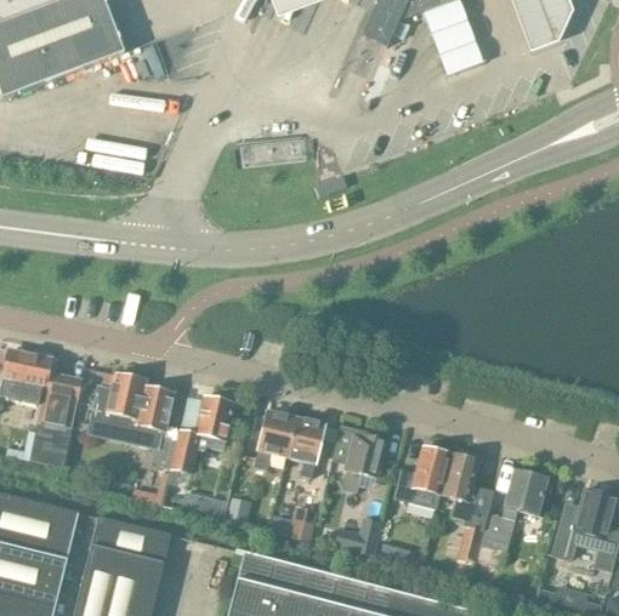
[(60,0),(0,22),(0,90),(3,97),(125,52),(106,0),(60,0)]
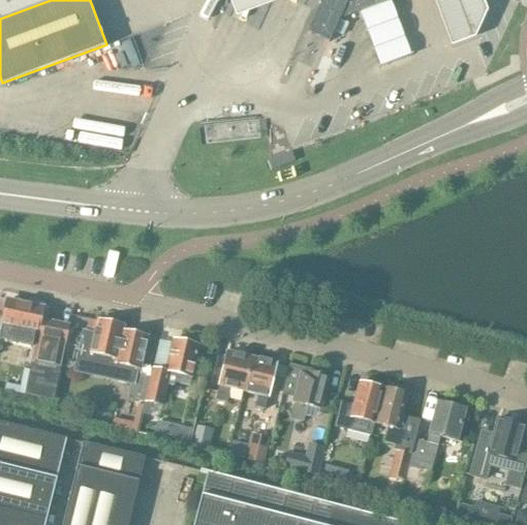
[(0,0),(0,19),(51,0),(0,0)]
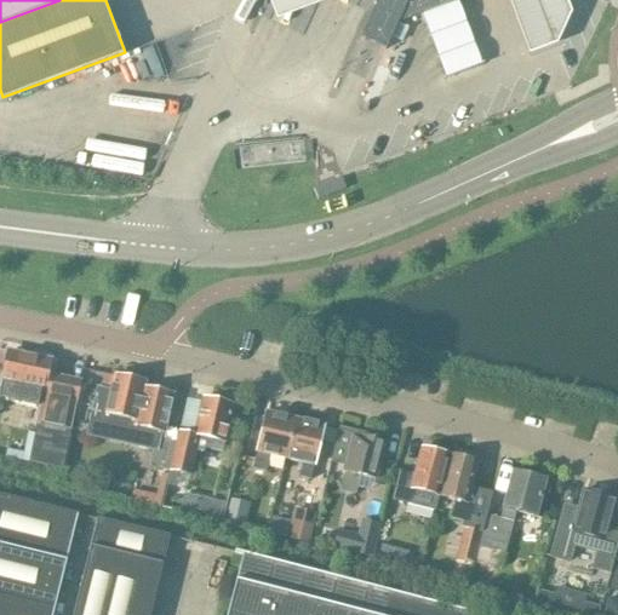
[(399,19),(451,0),(378,0),(364,34),(388,45),(399,19)]
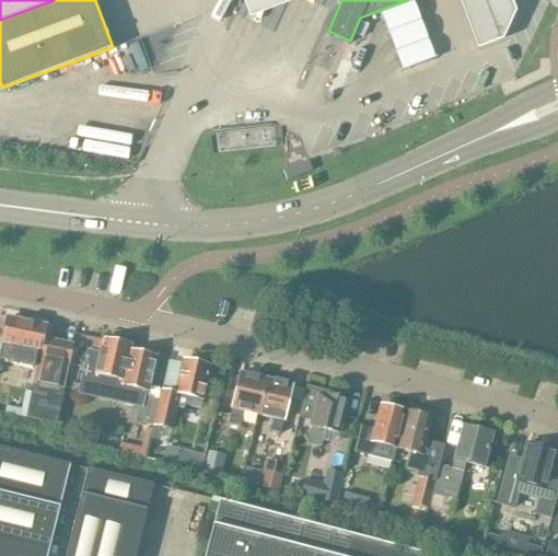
[(8,315),(0,351),(0,357),(37,365),(35,378),(27,414),(57,420),(64,384),(69,358),(70,359),(73,342),(44,335),(46,323),(8,315)]
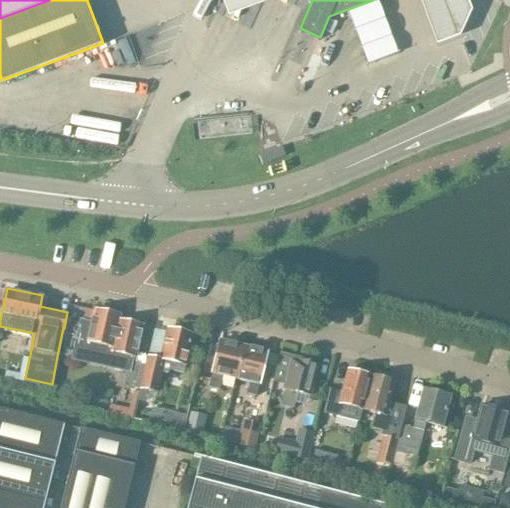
[(85,318),(76,356),(110,363),(110,366),(128,370),(126,378),(143,382),(149,354),(137,351),(144,323),(120,318),(121,312),(96,306),(93,319),(85,318)]
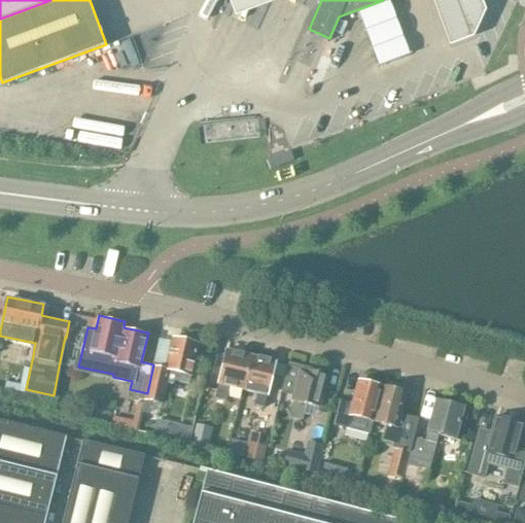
[(184,338),(173,335),(166,368),(153,364),(147,393),(146,396),(163,401),(167,380),(175,382),(176,377),(190,381),(200,341),(197,341),(195,337),(188,336),(184,338)]
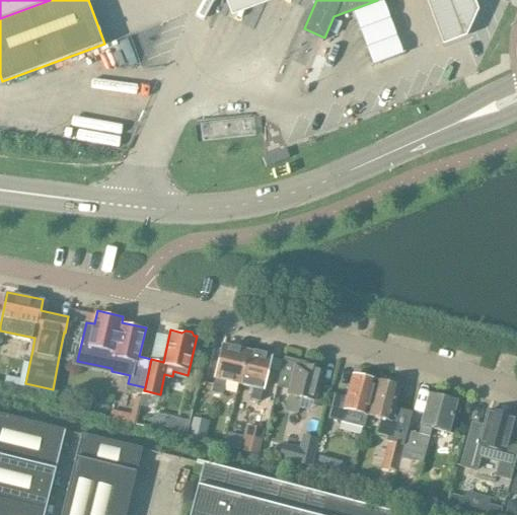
[(240,381),(248,348),(244,347),(243,344),(237,343),(234,345),(223,343),(216,375),(217,375),(214,390),(223,392),(226,378),(240,381)]
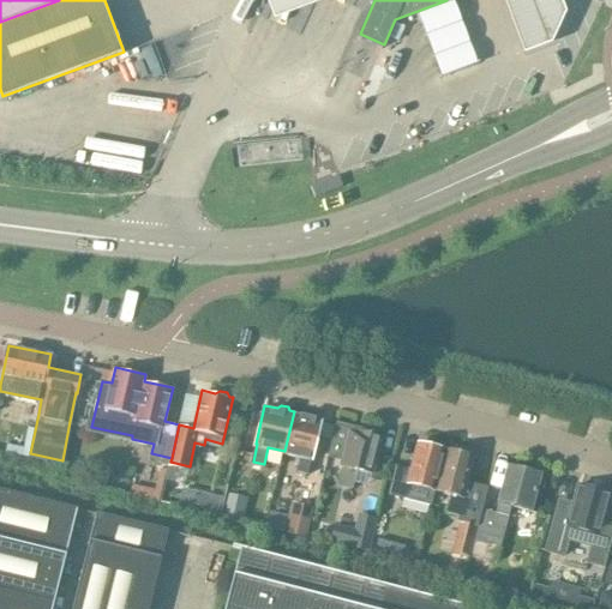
[(294,411),(285,451),(301,454),(299,469),(309,471),(312,457),(313,457),(323,418),(309,415),(307,411),(300,410),(297,412),(294,411)]
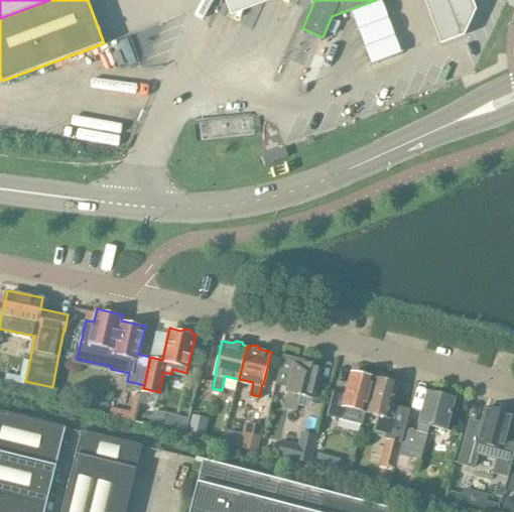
[(284,353),(277,380),(289,382),(287,389),(288,389),(284,405),(297,408),(301,393),(313,395),(322,364),(318,363),(316,361),(309,359),(307,360),(306,363),(296,360),(297,356),(284,353)]
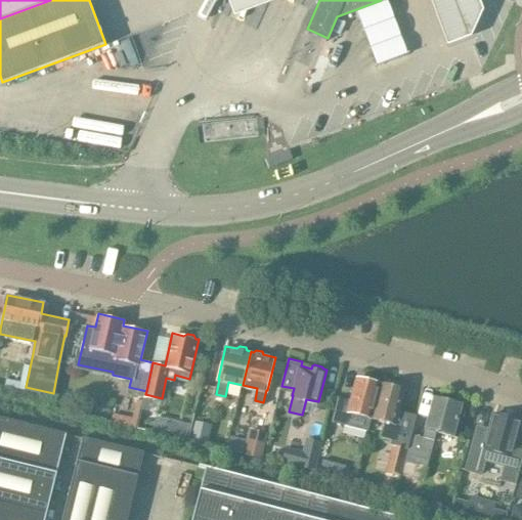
[(338,394),(332,420),(368,430),(373,416),(382,382),(366,378),(356,375),(355,379),(350,398),(338,394)]
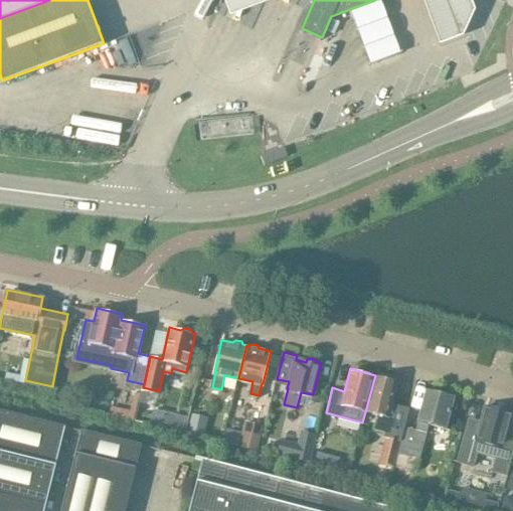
[(375,375),(366,408),(378,411),(374,428),(386,431),(384,435),(386,436),(380,461),(394,465),(405,424),(409,406),(392,402),(397,384),(398,381),(388,378),(375,375)]
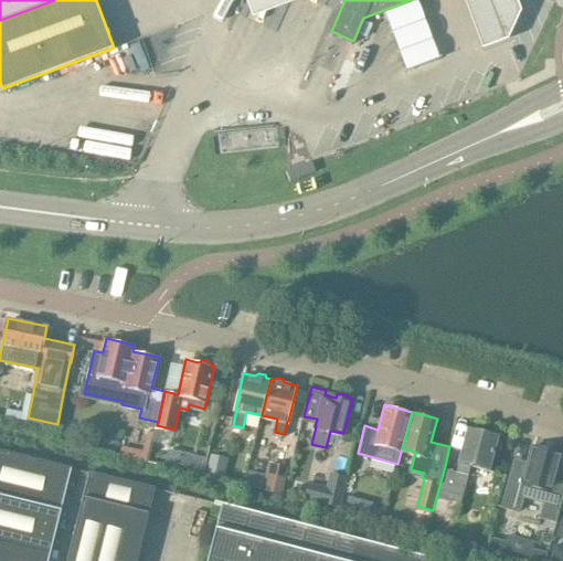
[(433,510),(457,516),(471,464),(489,469),(499,434),(468,426),(457,468),(445,466),(433,510)]
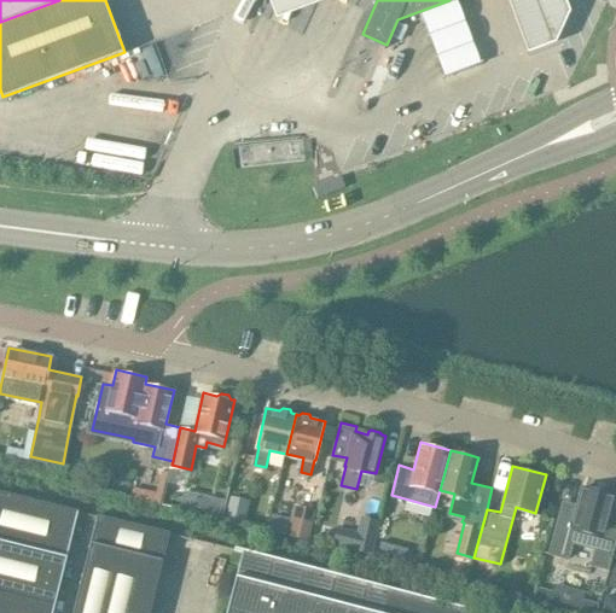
[(551,552),(568,556),(573,539),(597,547),(593,562),(609,567),(615,544),(615,526),(606,524),(615,494),(583,485),(579,505),(564,501),(551,552)]
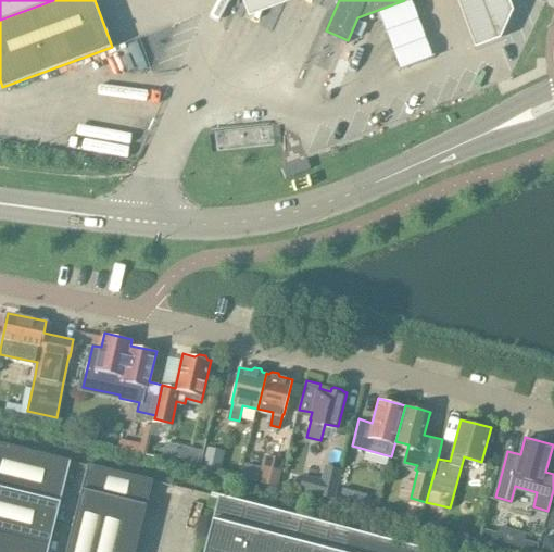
[(0,486),(60,502),(71,459),(0,440),(0,486)]
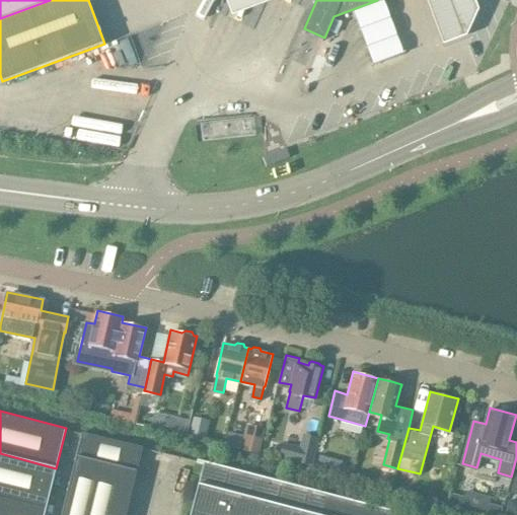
[(139,411),(136,421),(147,423),(148,417),(145,413),(139,411)]
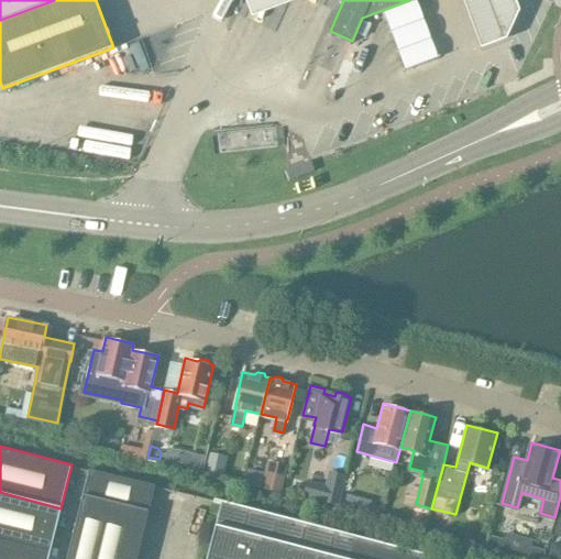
[(221,477),(228,452),(211,448),(206,472),(221,477)]
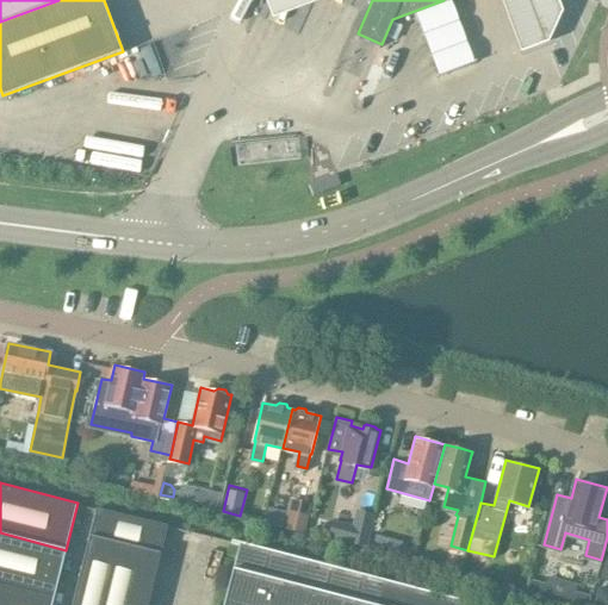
[(290,526),(305,530),(310,506),(295,503),(290,526)]
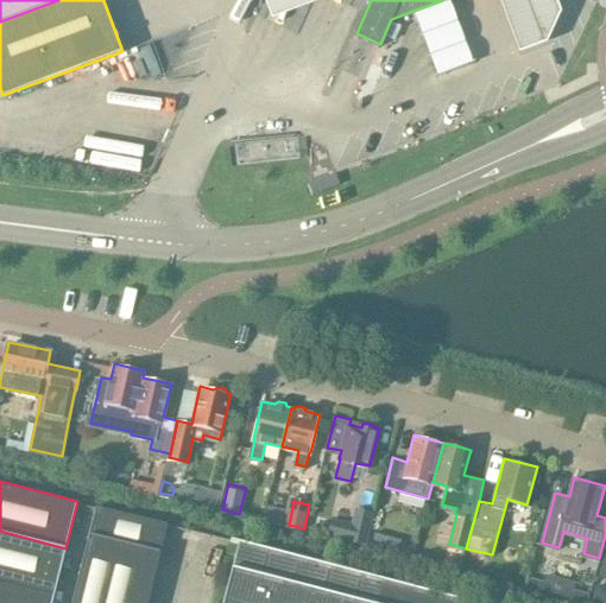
[(147,602),(168,522),(96,505),(71,602),(147,602)]
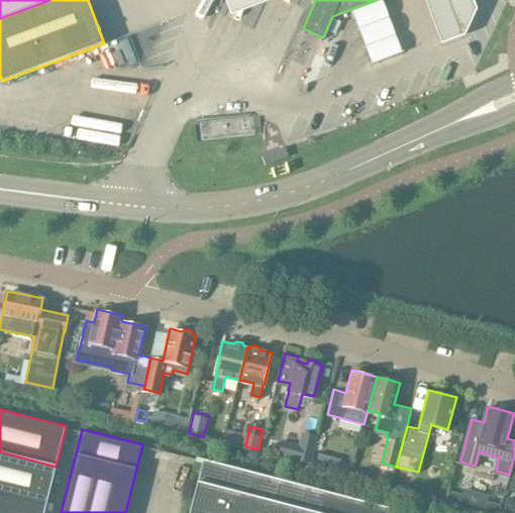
[(311,458),(317,435),(303,432),(300,443),(284,440),(281,451),(311,458)]
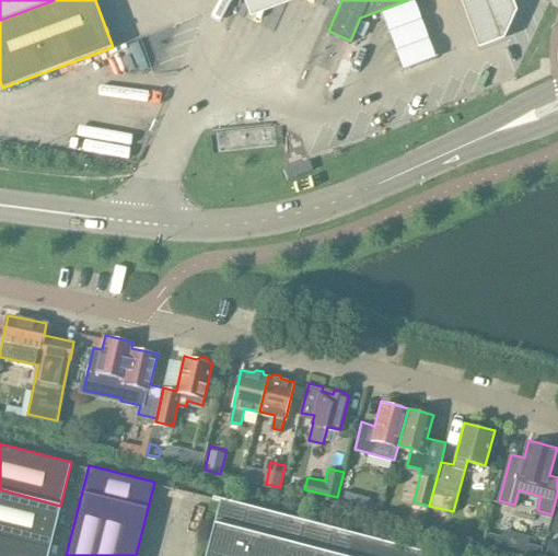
[(0,535),(50,547),(60,506),(0,489),(0,535)]
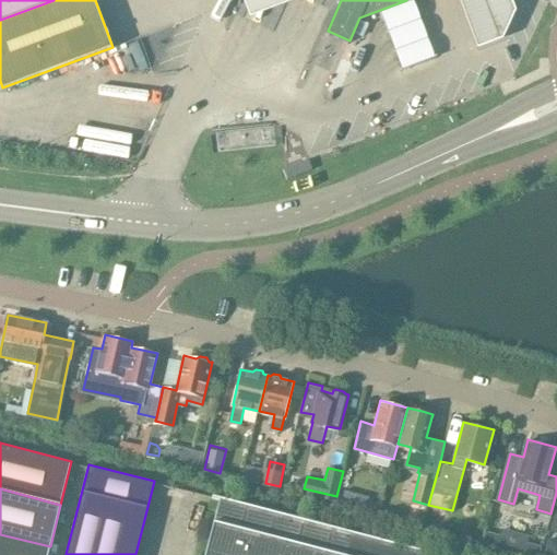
[(348,554),(355,531),(213,494),(212,496),(220,498),(204,554),(348,554)]
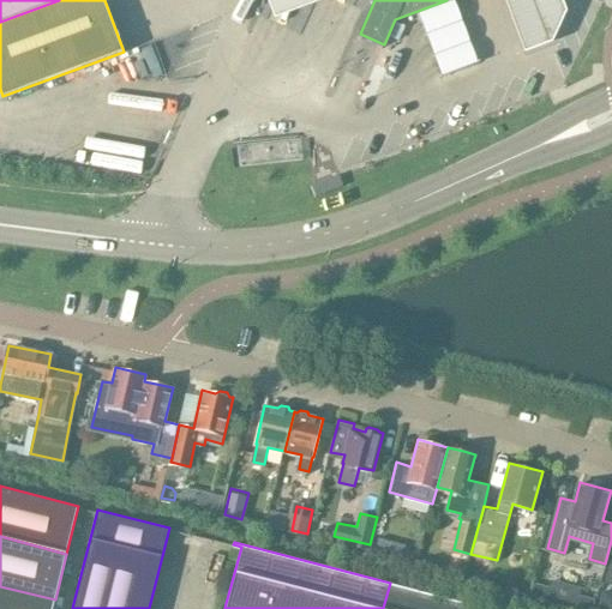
[(551,586),(534,582),(531,596),(547,600),(551,586)]
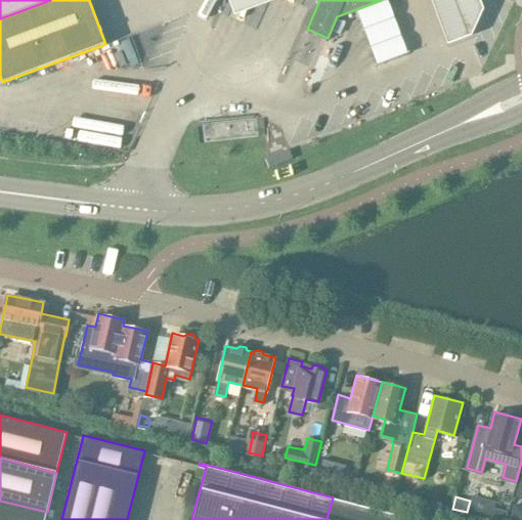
[(372,519),(376,509),(333,497),(327,519),(372,519)]
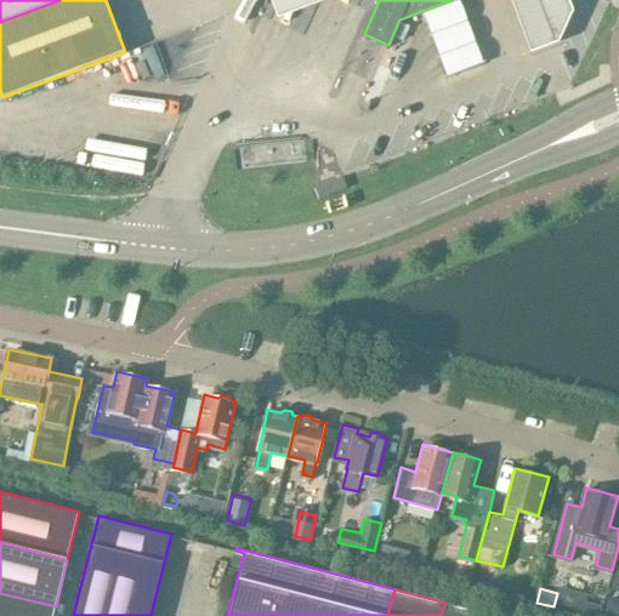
[(0,615),(52,615),(56,606),(0,593),(0,615)]
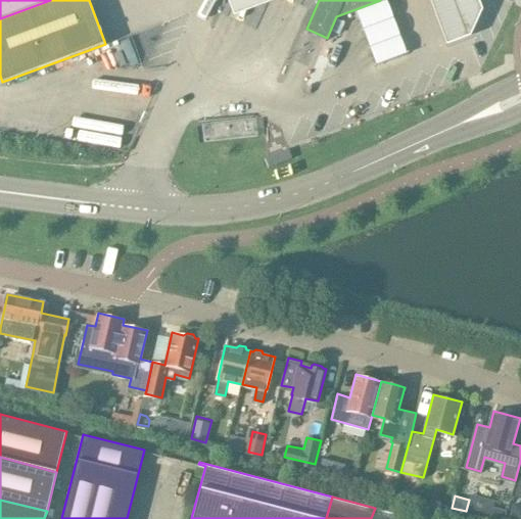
[(520,503),(514,502),(510,516),(520,518),(520,503)]
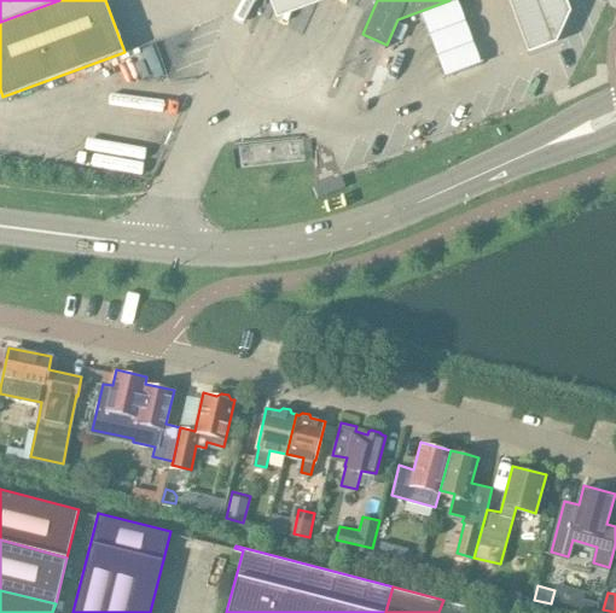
[(585,612),(596,612),(599,602),(582,597),(579,612),(585,612)]
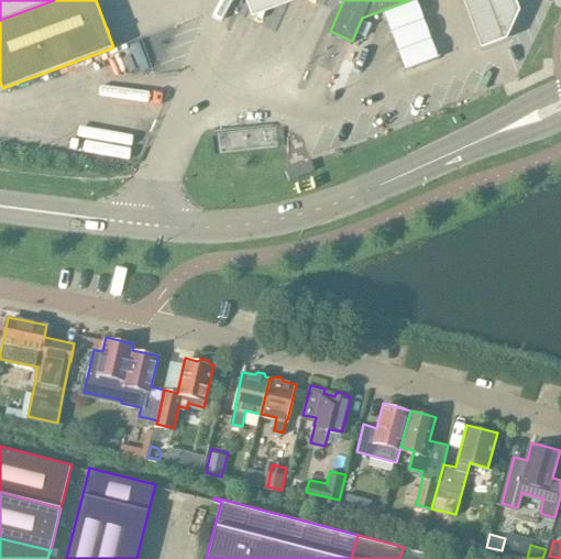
[(449,558),(404,547),(399,558),(449,558)]
